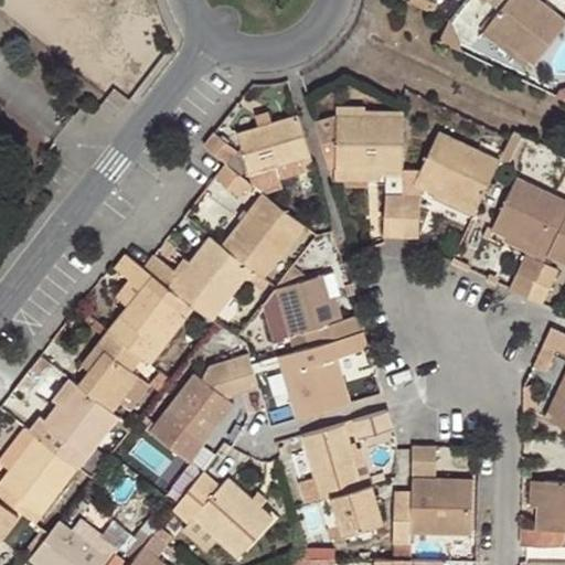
[(564,19),(540,0),(508,0),(486,29),(520,54),(535,66),(564,27),(564,19)]
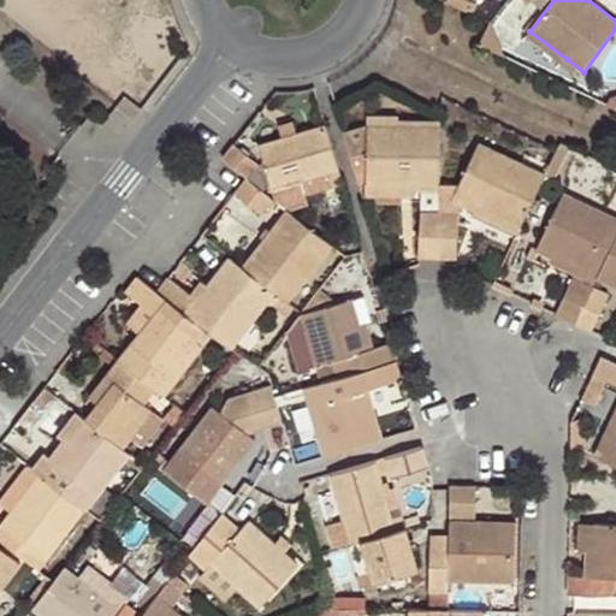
[(567,59),(529,31),(526,37),(562,64),(567,59)]
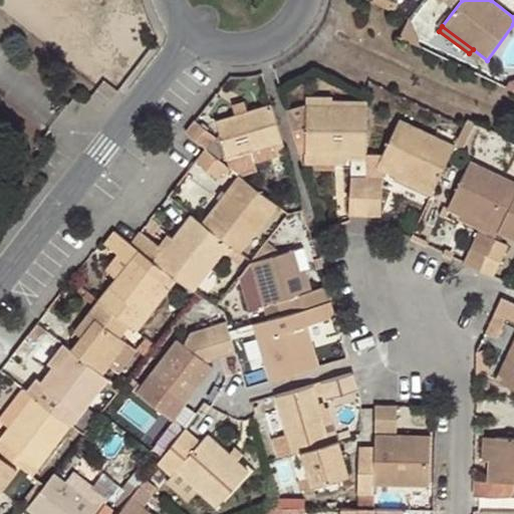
[(367,106),(366,100),(334,99),(333,96),(306,95),(306,105),(367,106)]
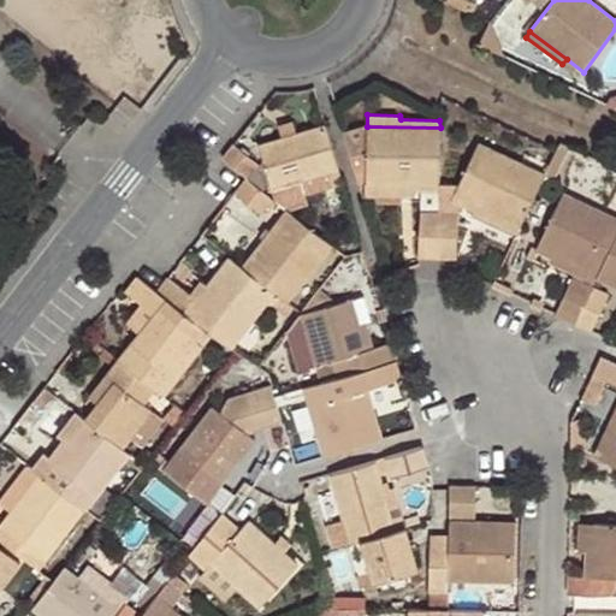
[(338,169),(325,126),(259,147),(272,189),(338,169)]
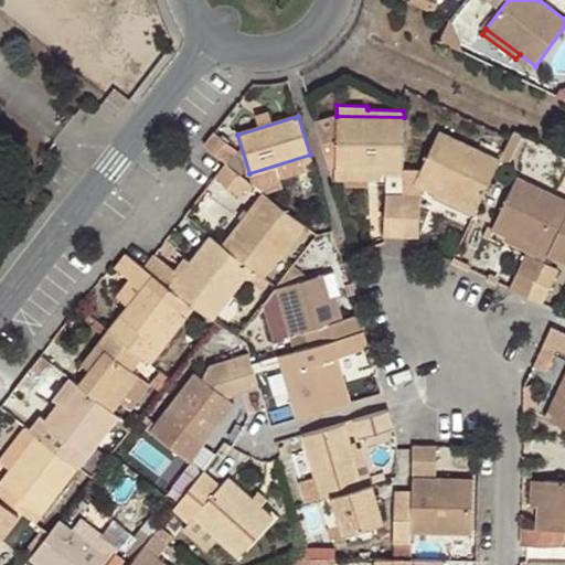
[(337,116),(315,123),(329,168),(336,168),(403,169),(404,117),(337,116)]
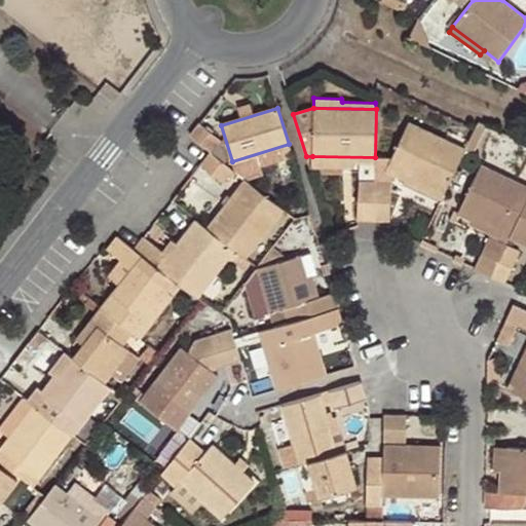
[(391,157),(388,165),(446,192),(465,150),(408,122),(391,157)]
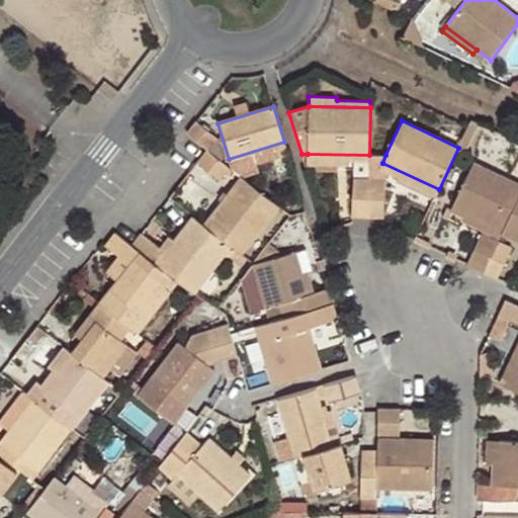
[(187,135),(206,151),(207,152),(219,139),(197,121),(187,135)]
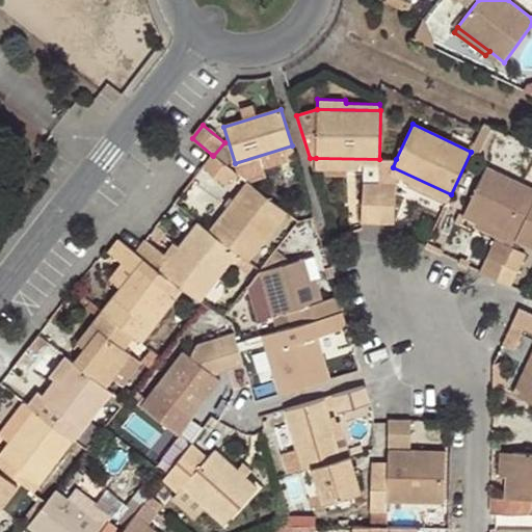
[(267,168),(296,158),(292,145),(235,163),(238,175),(248,183),(257,189),(267,179),(267,168)]
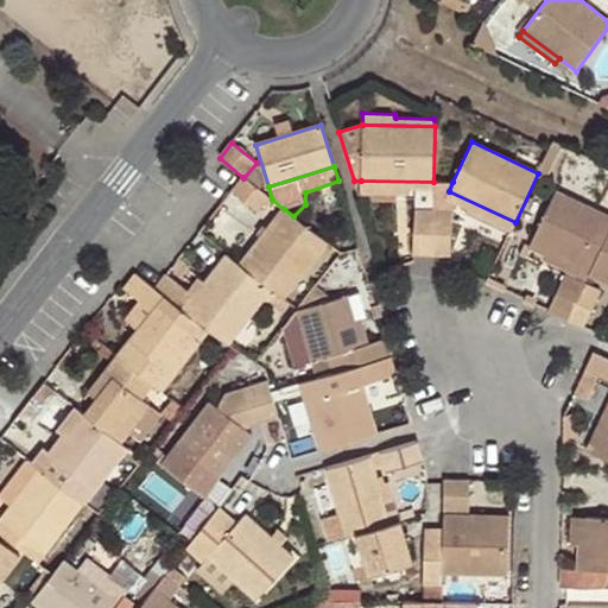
[(242,177),(230,191),(259,213),(270,198),(244,178),(242,177)]
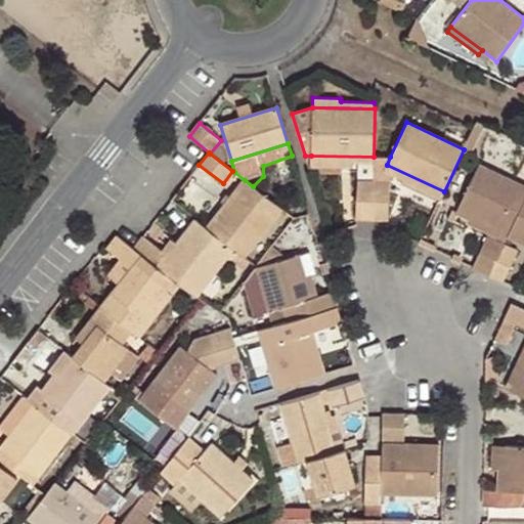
[(374,164),(374,157),(311,156),(311,167),(354,169),(353,163),(374,164)]
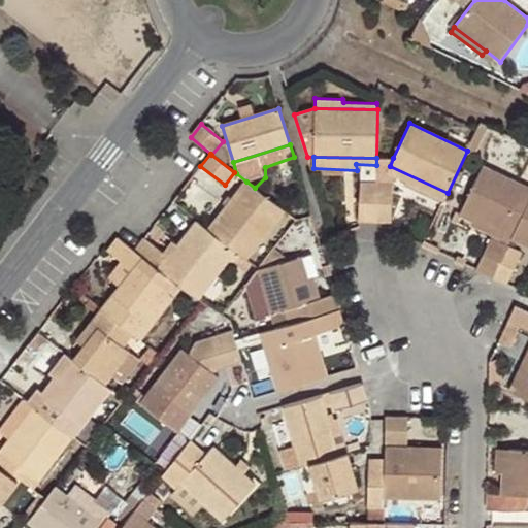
[(375,182),(375,223),(393,223),(394,174),(387,170),(390,166),(393,158),(376,158),(376,165),(375,182)]
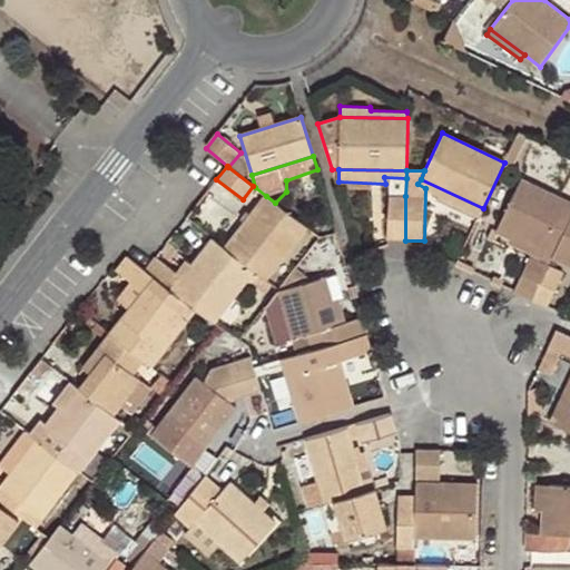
[(438,198),(479,219),(483,208),(421,179),(418,184),(425,188),(439,196),(438,198)]
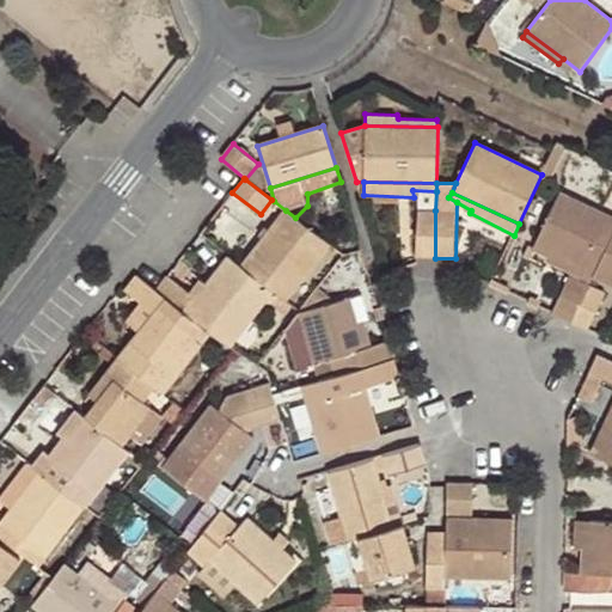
[(594,274),(611,234),(611,218),(560,194),(536,246),(594,274)]
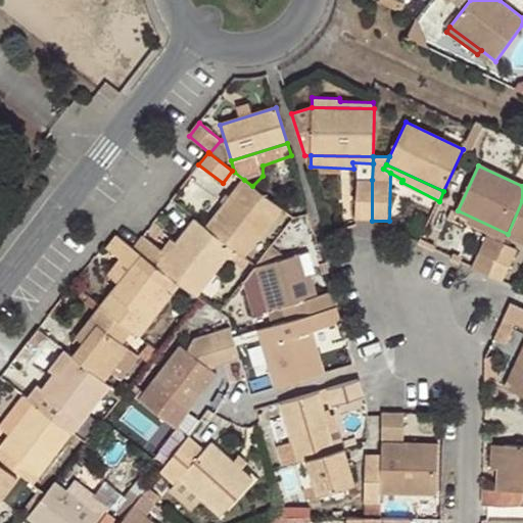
[(245,257),(283,208),(252,186),(244,180),(207,229),(233,248),(245,257)]
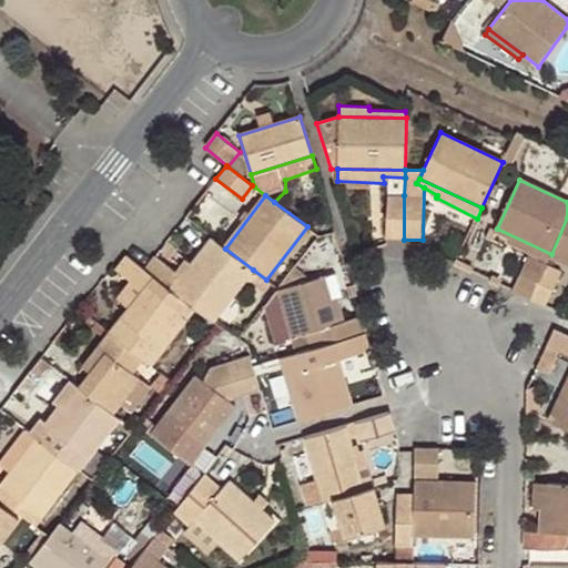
[(386,240),(404,240),(404,195),(388,195),(386,240)]
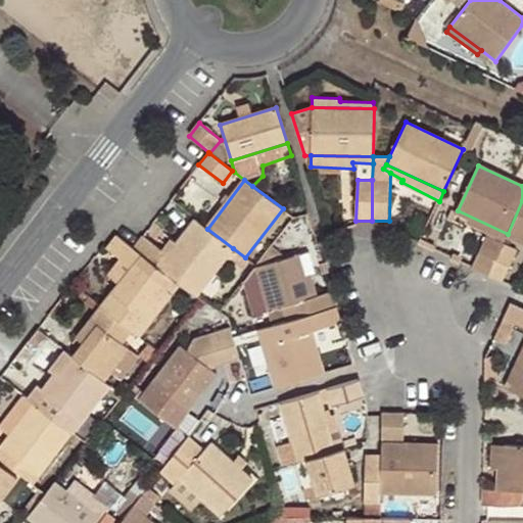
[(522,200),(508,234),(506,237),(522,244),(522,200)]
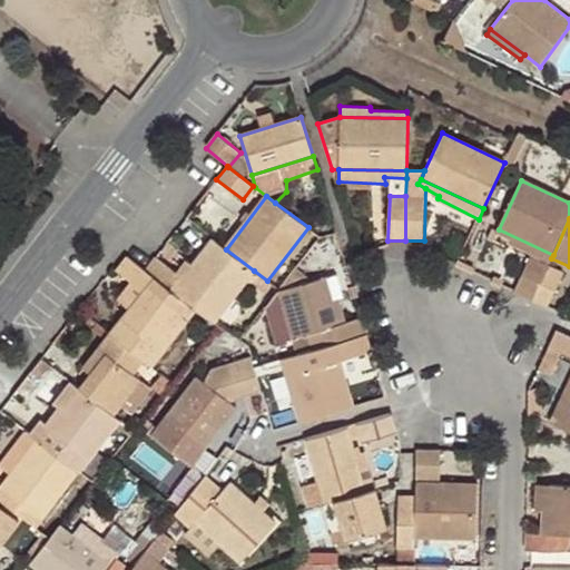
[(507,245),(531,255),(550,264),(551,258),(553,255),(499,229),(495,234),(508,241),(507,245)]
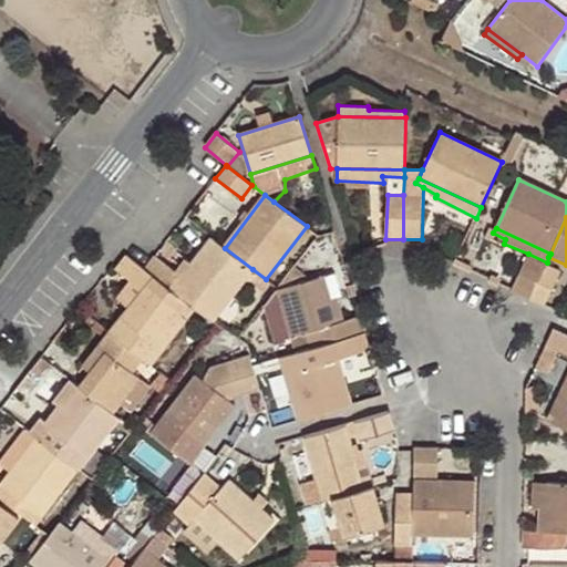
[(195,309),(212,322),(253,269),(225,248),(213,238),(193,264),(182,277),(176,272),(154,255),(143,269),(195,309)]
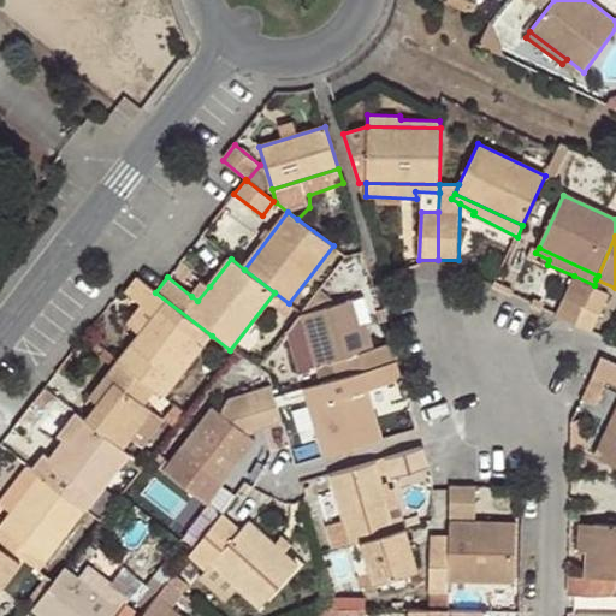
[(574,276),(556,314),(575,324),(593,288),(594,285),(574,276)]
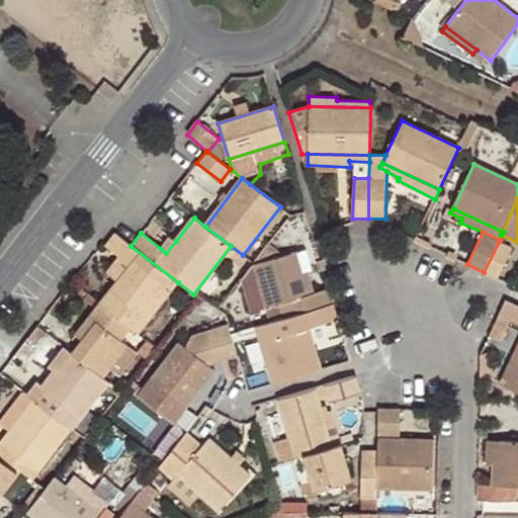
[(132,328),(138,333),(178,282),(131,246),(114,233),(104,246),(118,258),(131,267),(118,282),(101,305),(132,328)]
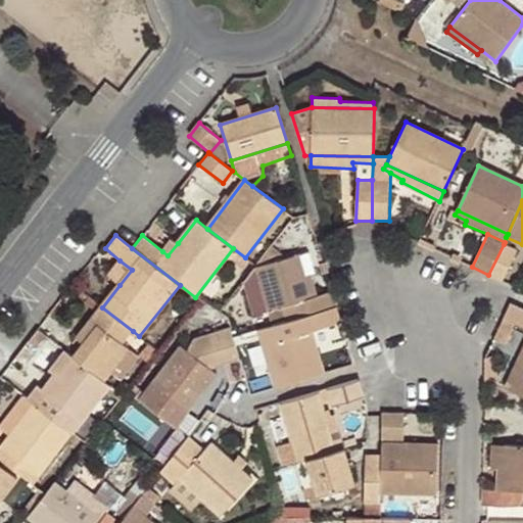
[(173,239),(162,251),(168,255),(178,243),(173,239)]
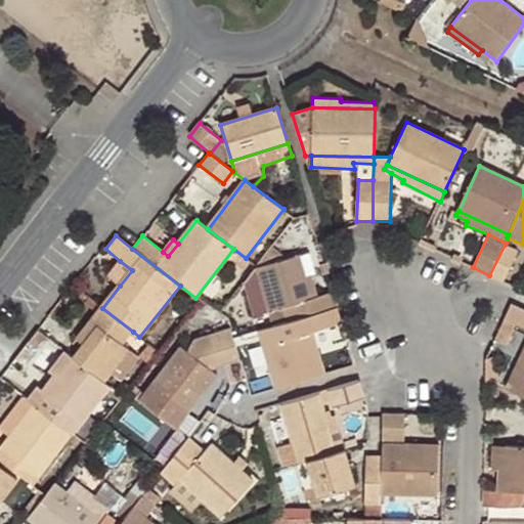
[(489,275),(504,282),(518,251),(505,245),(489,275)]
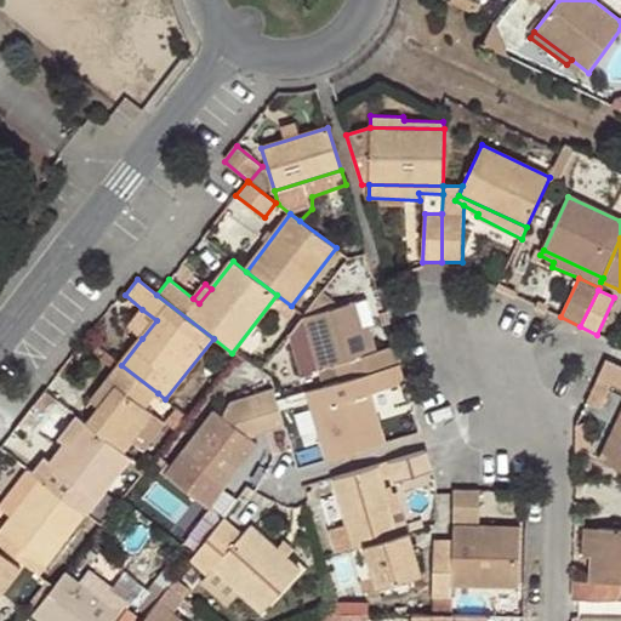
[(341,306),(323,291),(305,315),(302,317),(341,306)]
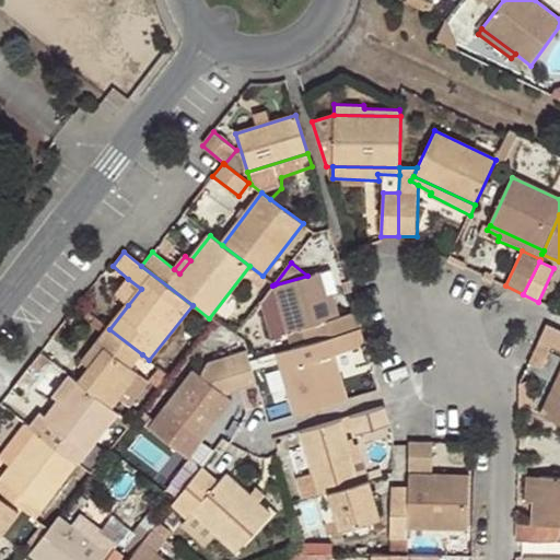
[(362,328),(357,312),(340,316),(335,294),(328,295),(326,288),(322,271),(307,276),(272,286),(275,294),(287,334),(302,329),(306,345),(362,328)]
